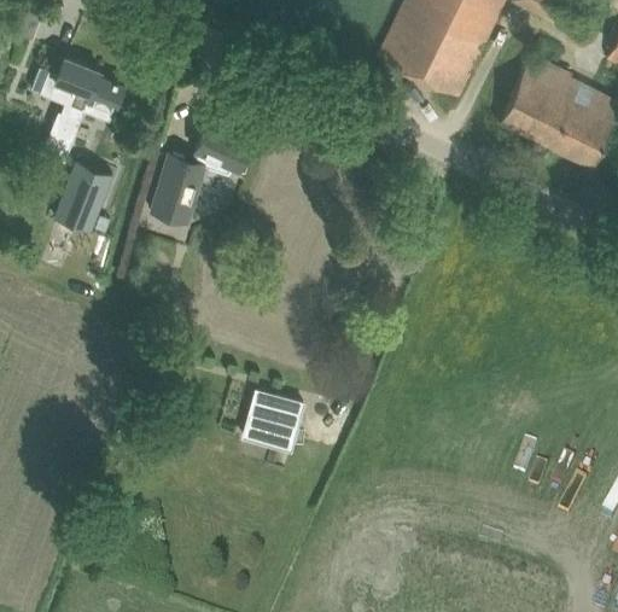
[(458,97),(468,75),(505,0),(407,0),(378,57),(458,97)]
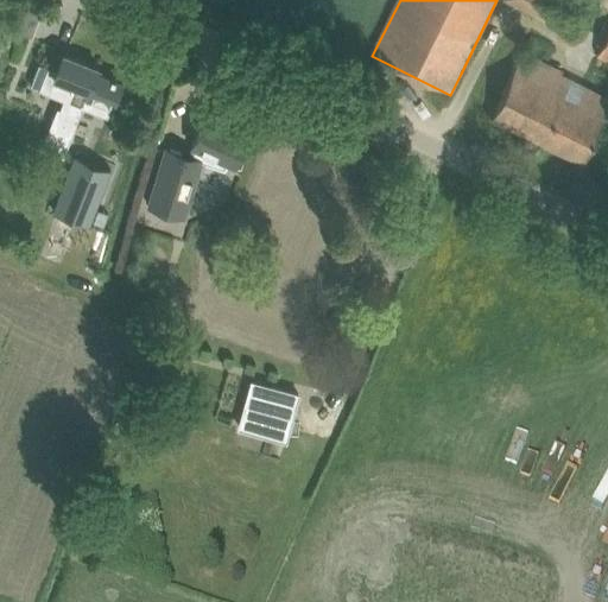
[(570,37),(589,0),(502,0),(502,2),(570,37)]
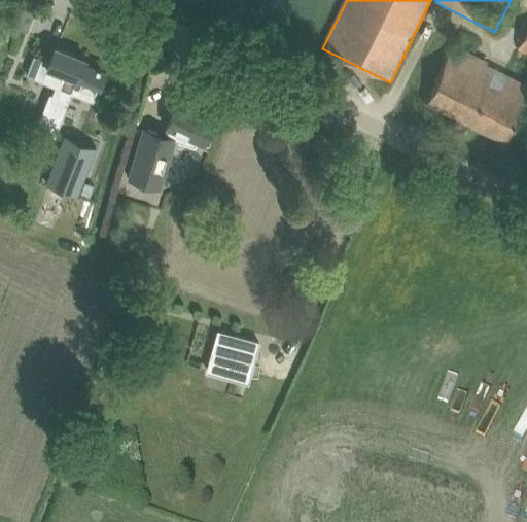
[(526,30),(517,50),(526,56),(526,30)]
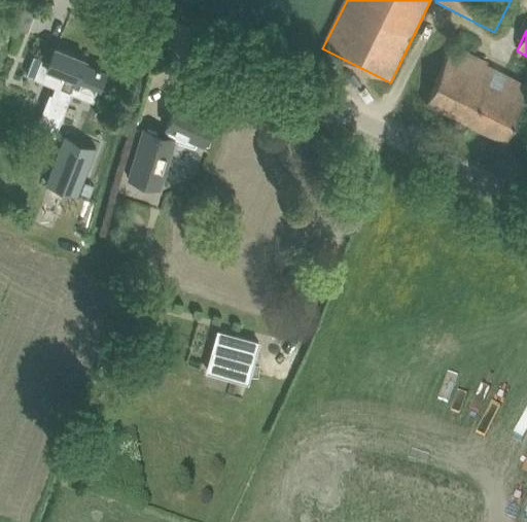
[(506,144),(516,127),(526,103),(526,88),(487,68),(489,64),(456,47),(427,104),(506,144)]
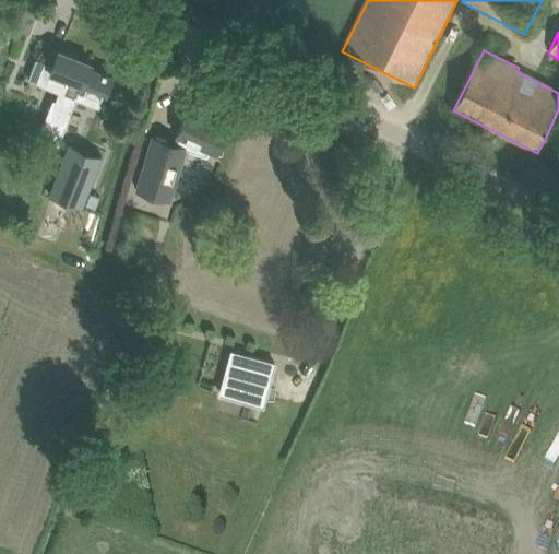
[(35,62),(27,81),(46,89),(59,94),(55,104),(52,103),(37,140),(58,149),(76,103),(98,112),(102,103),(103,103),(111,79),(90,70),(91,67),(58,52),(51,69),(35,62)]
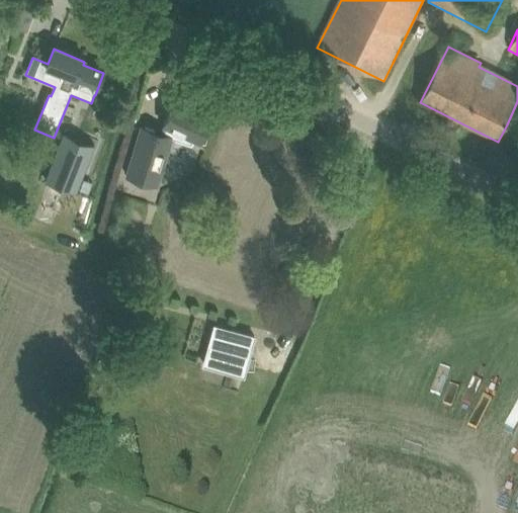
[(196,149),(210,118),(174,102),(160,132),(196,149)]
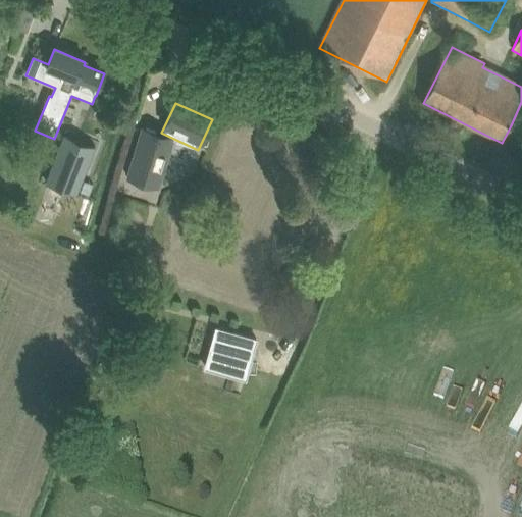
[(158,191),(173,139),(141,128),(125,181),(158,191)]
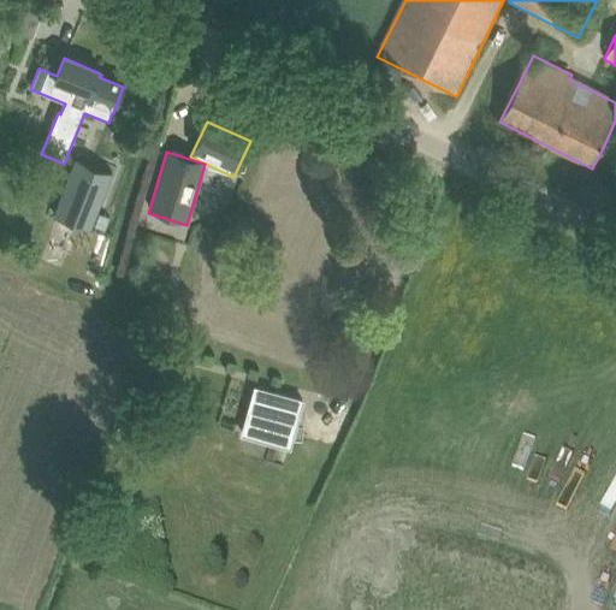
[(76,161),(54,218),(90,232),(112,176),(76,161)]
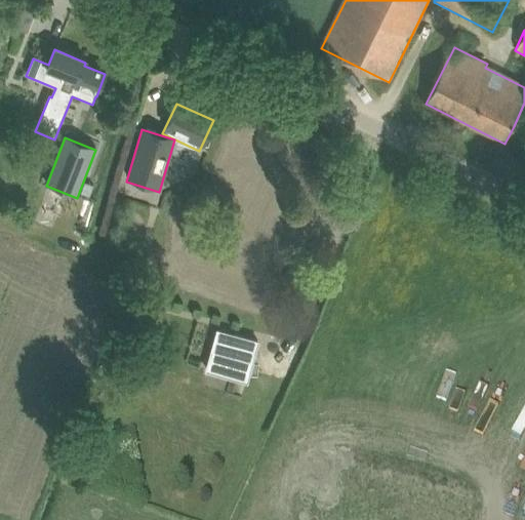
[(218,333),(212,354),(252,365),(258,345),(218,333)]
